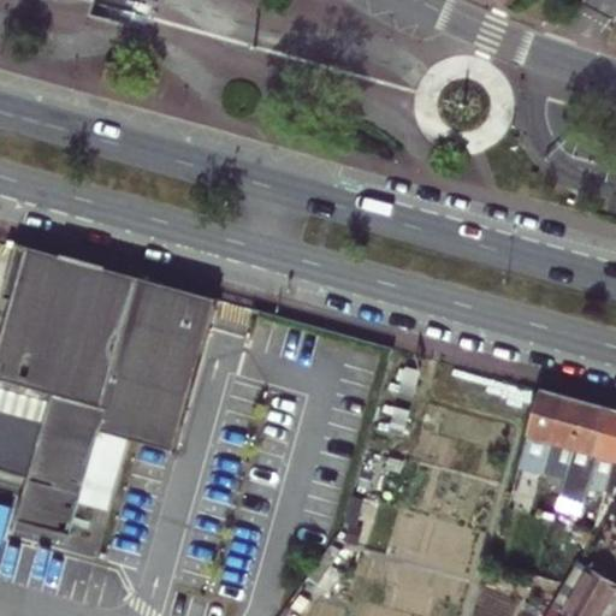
[(98,433),(116,438),(175,455),(219,300),(19,244),(3,302),(15,306),(0,355),(0,390),(49,406),(33,465),(84,479),(95,442),(98,433)]
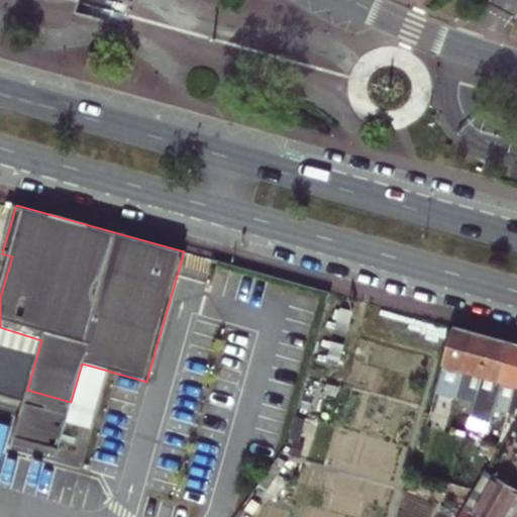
[(41,340),(0,327),(0,396),(15,400),(12,411),(24,415),(17,440),(101,463),(109,432),(116,433),(130,385),(95,375),(80,371),(71,402),(27,390),(41,340)]
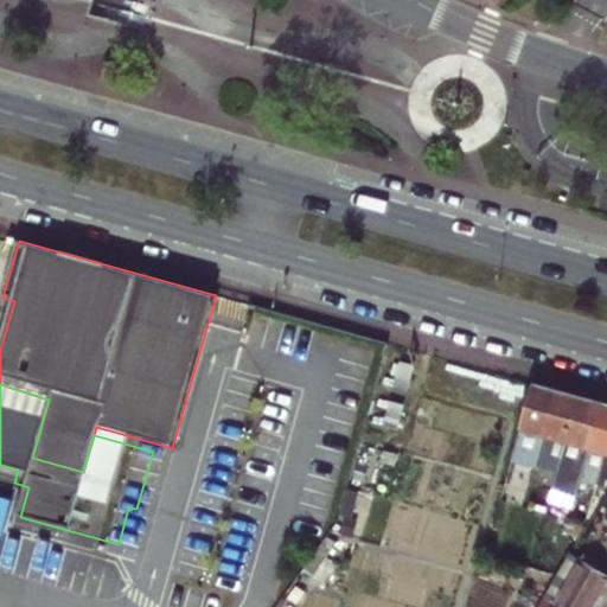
[(513,460),(536,467),(558,391),(535,384),(513,460)]
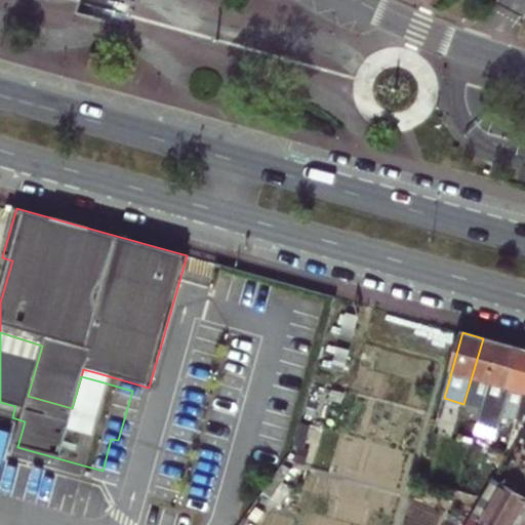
[(483,409),(502,344),(483,338),(463,404),(463,406),(482,411),(483,409)]
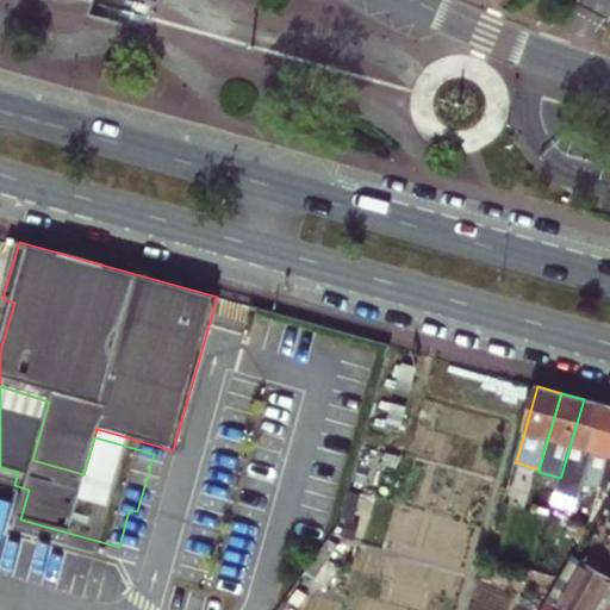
[(608,406),(584,399),(561,475),(585,483),(587,475),(595,453),(608,406)]
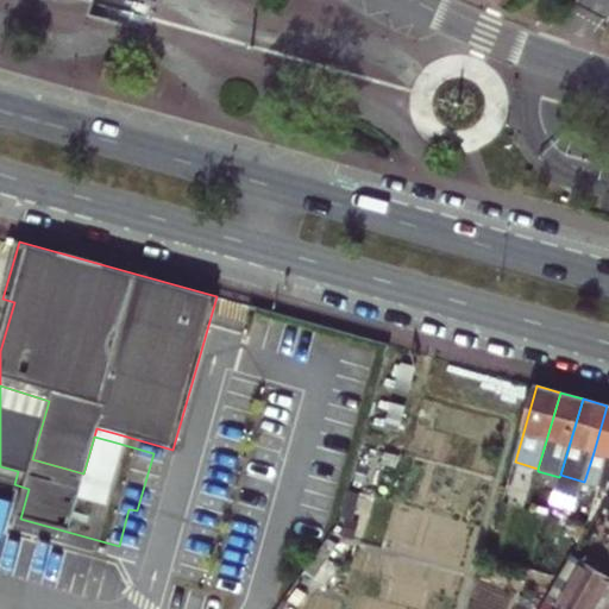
[(608,406),(607,406),(594,452),(586,475),(584,482),(582,490),(579,498),(589,502),(591,494),(600,496),(603,488),(606,481),(608,473),(608,406)]
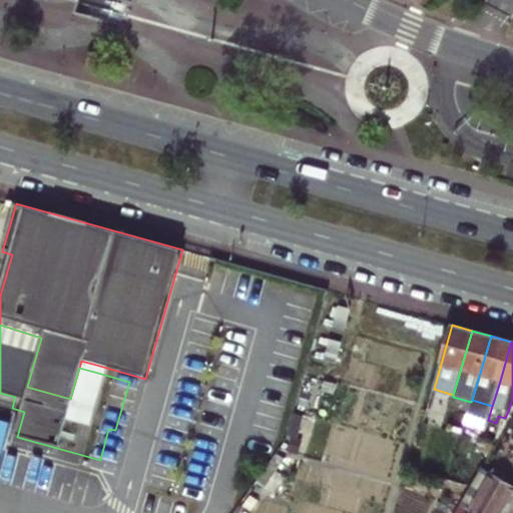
[(79,368),(94,372),(96,365),(81,361),(79,368)]
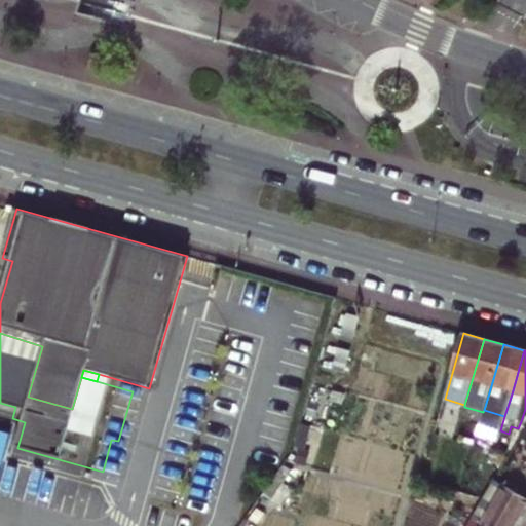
[(0,454),(8,456),(11,441),(0,438),(0,454)]
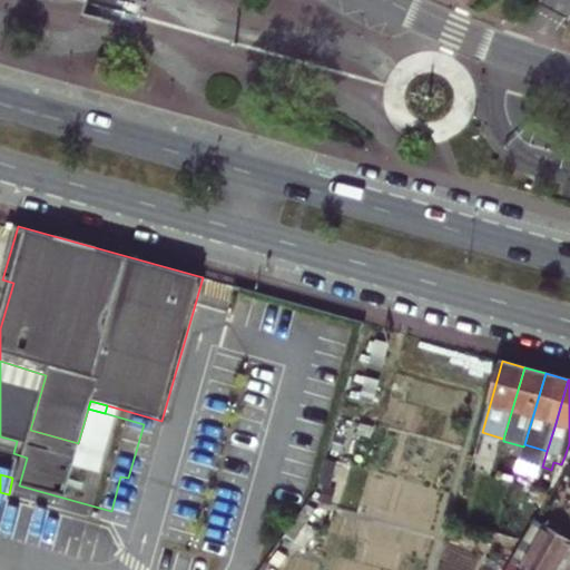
[(569,541),(538,523),(513,566),(521,569),(560,569),(569,552),(569,541)]
